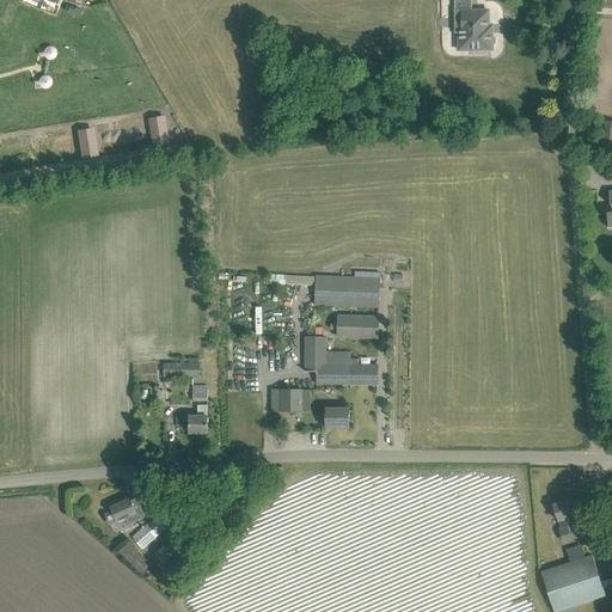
[(454,0),(456,10),(454,10),(454,34),(458,34),(459,34),(473,47),(473,51),(495,50),(494,32),(489,32),(489,25),(487,25),(485,10),(472,10),(471,0),(454,0)]
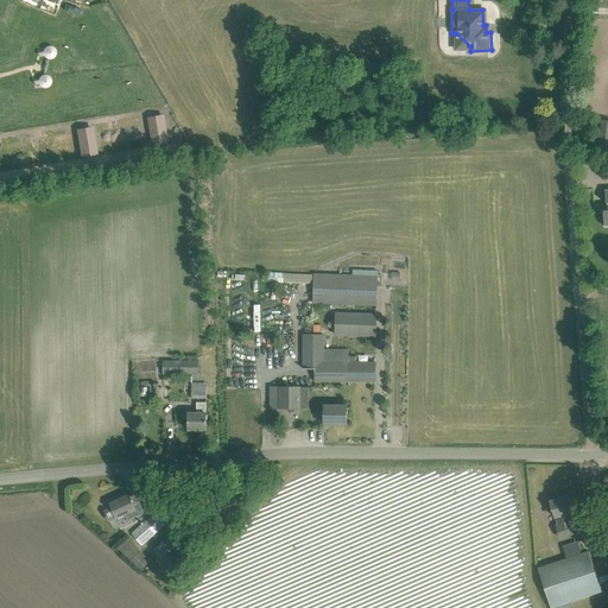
[(426,32),(409,32),(410,45),(422,45),(422,38),(426,38),(426,32)]
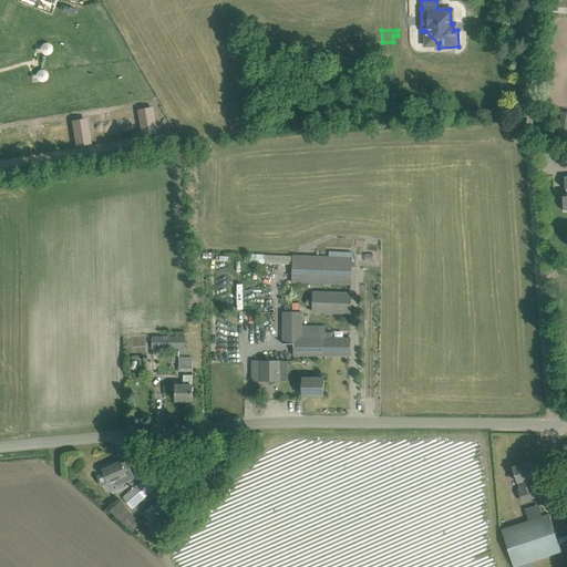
[(157,133),(154,114),(140,116),(143,135),(157,133)]
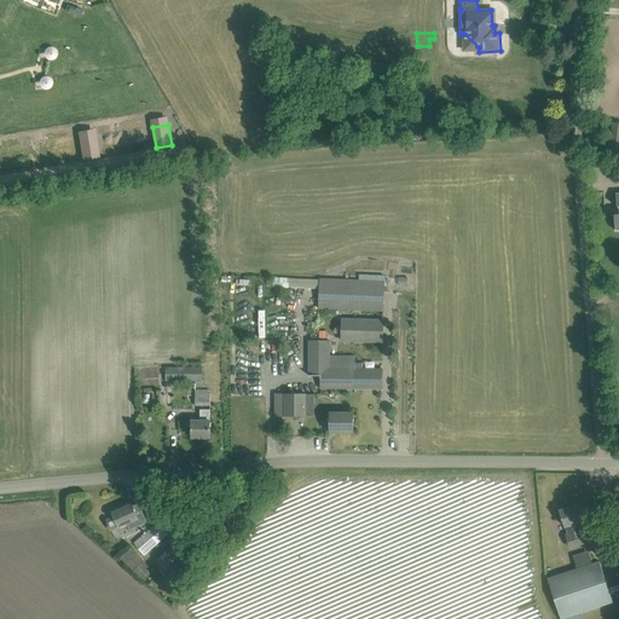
[(99,157),(96,137),(80,139),(82,160),(99,157)]
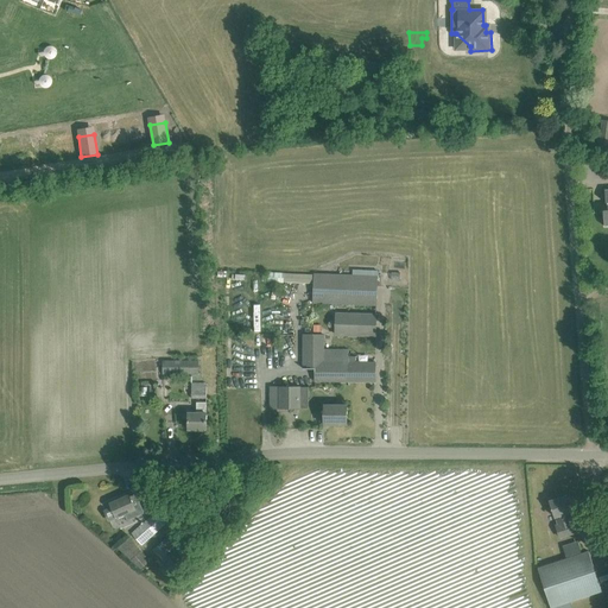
[(284,283),(314,283),(314,303),(378,305),(379,277),(354,276),(353,276),(314,273),(314,274),(284,274),(284,283)]
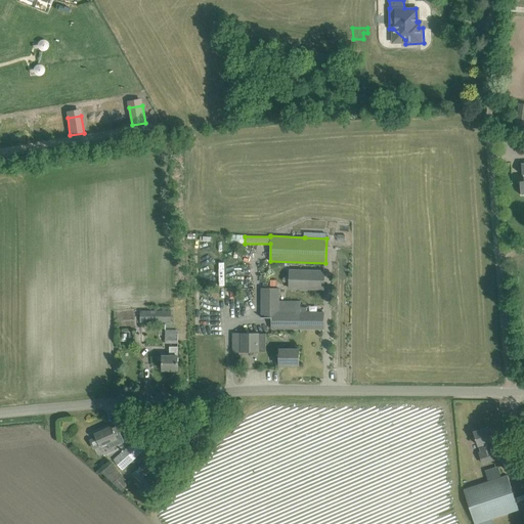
[(289,288),(324,289),(324,271),(290,270),(289,288)]
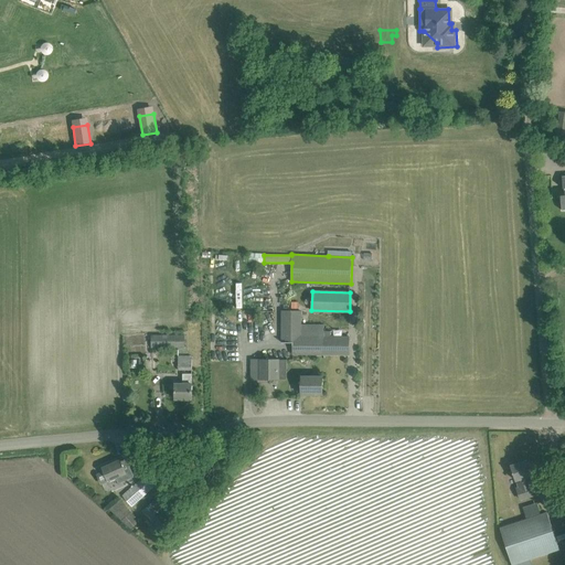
[(294,343),(294,354),(324,354),(324,337),(324,326),(301,326),(301,311),(283,311),(283,343),(294,343)]
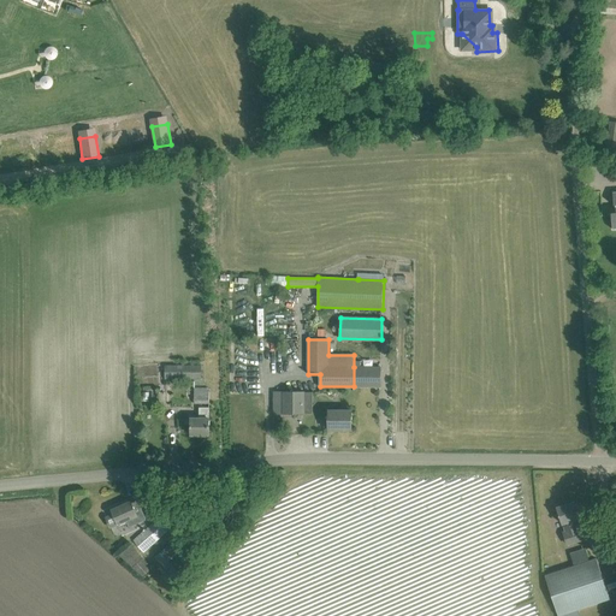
[(165,362),(165,379),(202,379),(202,365),(183,365),(183,362),(165,362)]
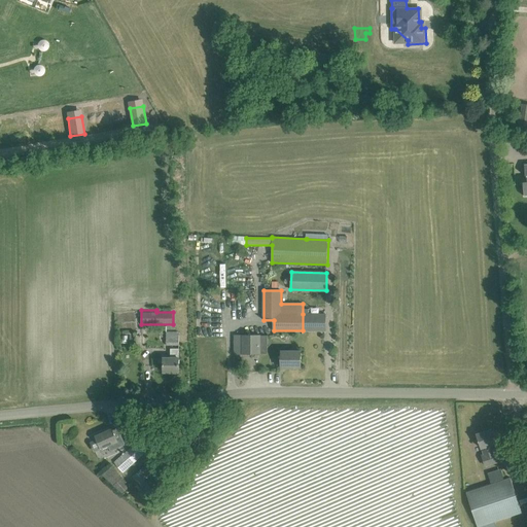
[(303,314),(303,330),(326,330),(326,314),(303,314)]
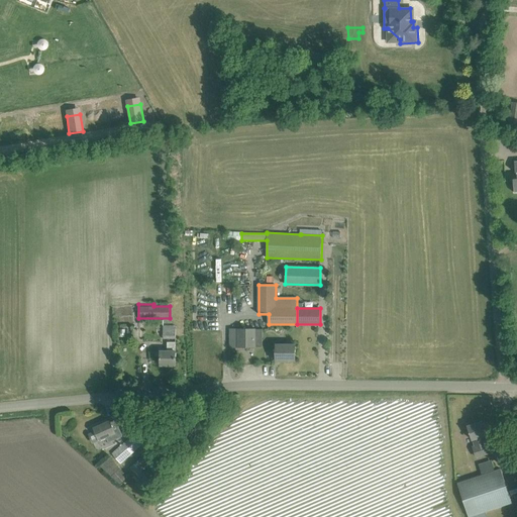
[(164,338),(176,338),(176,325),(164,325),(164,338)]
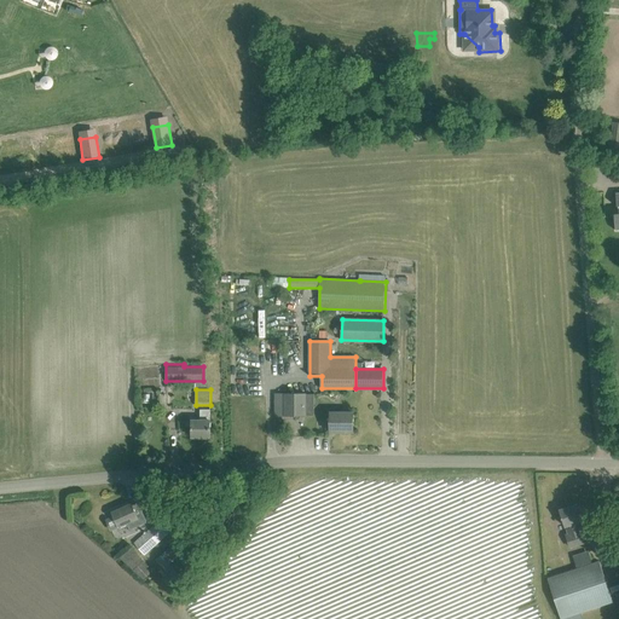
[(275,394),(275,416),(305,416),(305,394),(287,394),(275,394)]
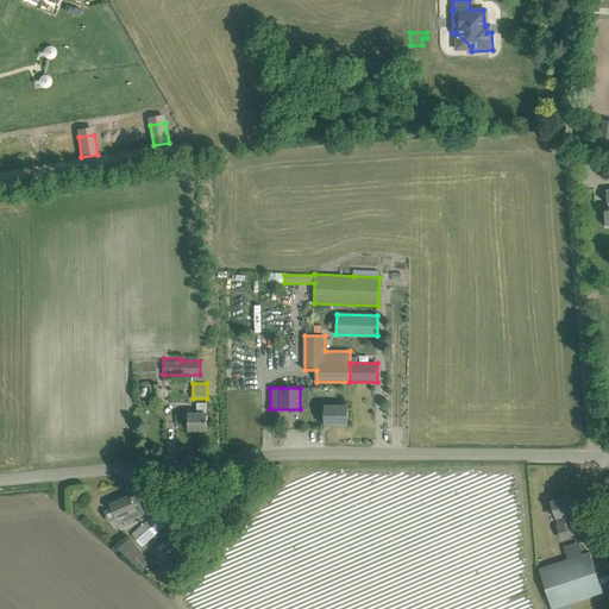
[(189,431),(207,431),(207,402),(198,402),(198,414),(189,414),(189,431)]
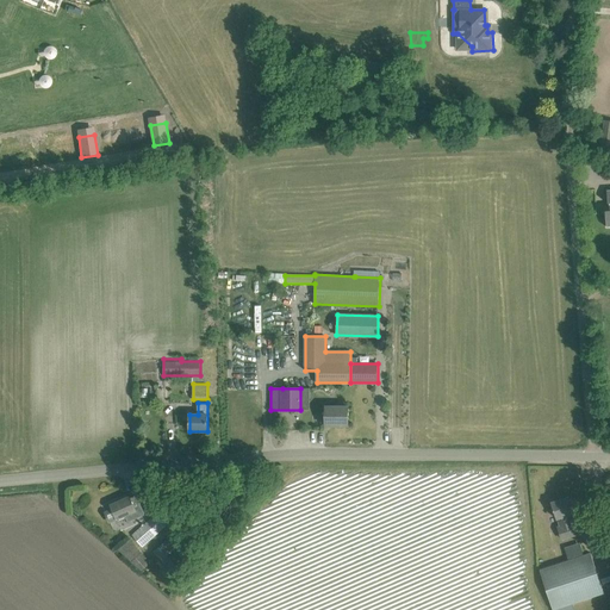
[(325,425),(349,425),(349,406),(325,406),(325,425)]
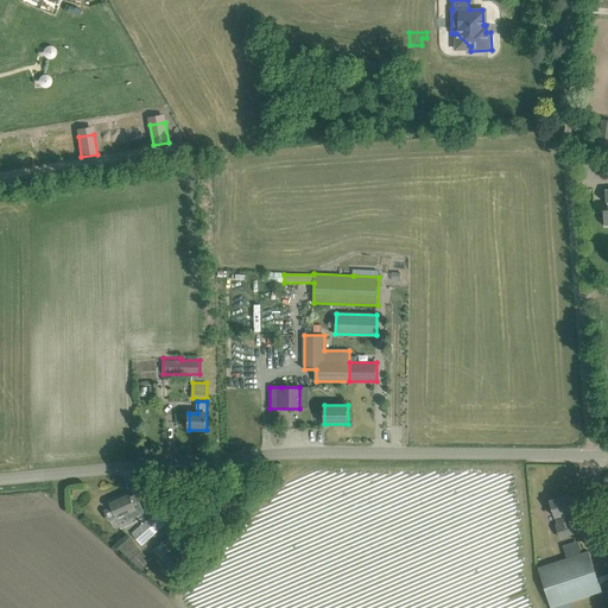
[(113,507),(105,511),(111,521),(118,518),(118,519),(124,515),(126,521),(145,513),(135,494),(131,496),(130,495),(111,504),(113,507)]
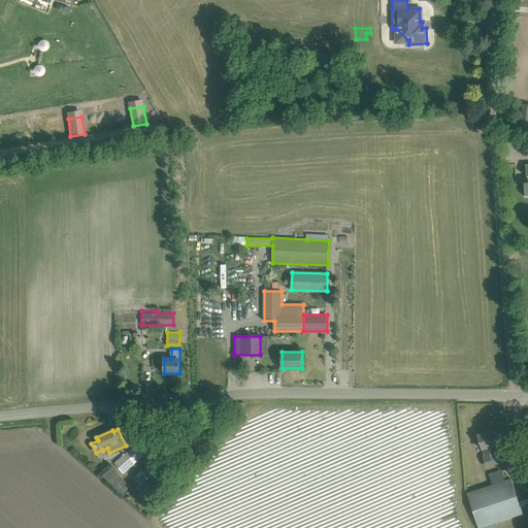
[(482,451),(484,450),(486,457),(483,458),(486,467),(498,463),(493,446),(500,443),(495,429),(477,435),(480,441),(482,451)]
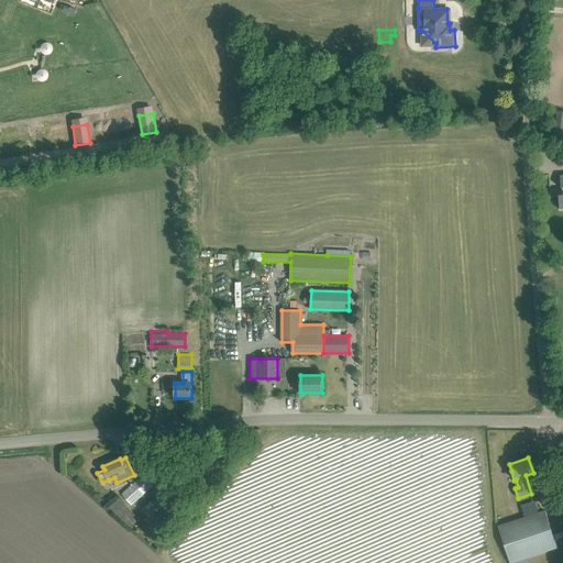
[(122,494),(132,504),(157,483),(147,472),(122,494)]
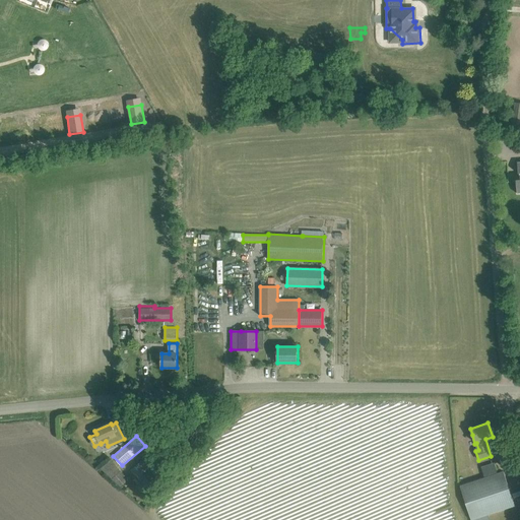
[(156,455),(151,458),(155,463),(160,460),(156,455)]
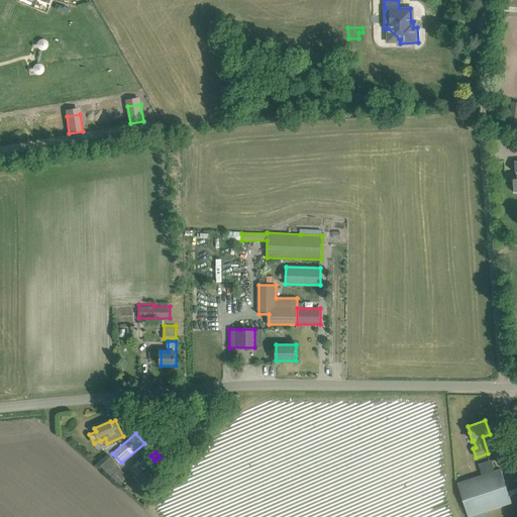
[(111,478),(119,485),(125,479),(118,471),(121,469),(110,455),(100,464),(111,478)]
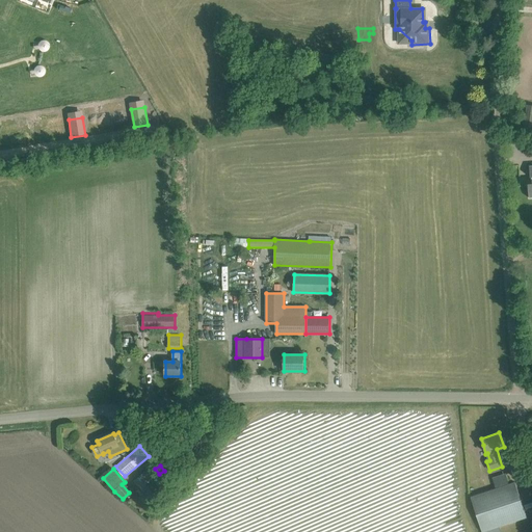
[(144,472),(134,480),(151,500),(161,490),(144,472)]
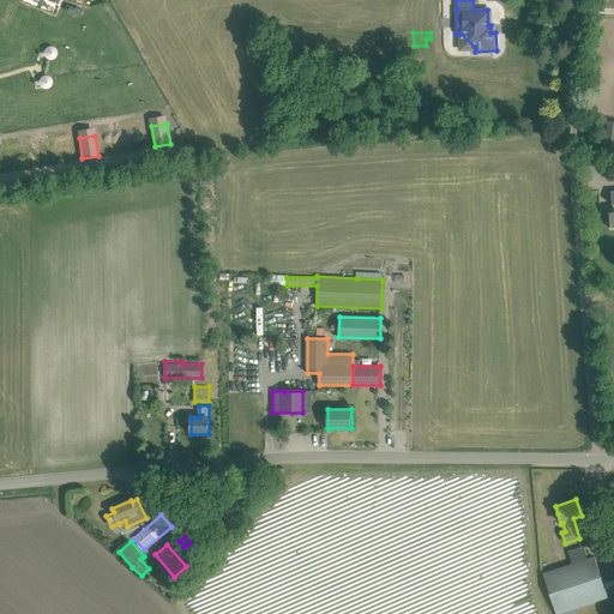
[(543,573),(557,613),(608,597),(595,557),(543,573)]
